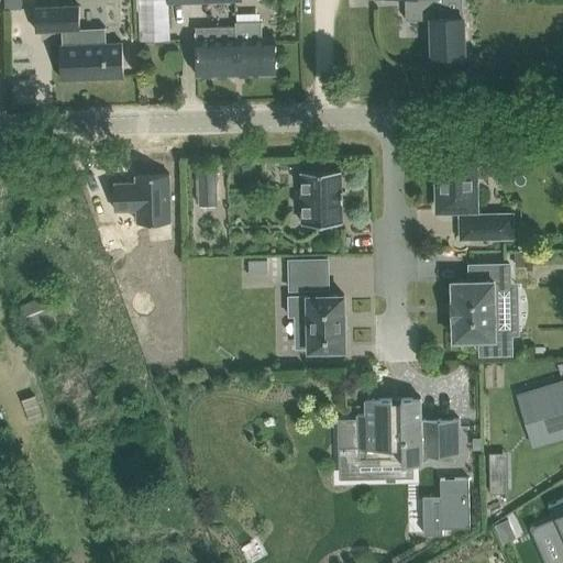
[(138,0),(139,30),(170,30),(169,1),(205,0),(138,0)]
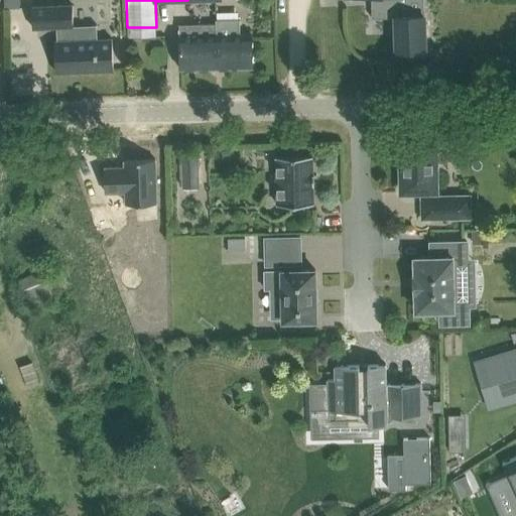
[(371,0),(372,17),(389,17),(388,0),(371,0)]
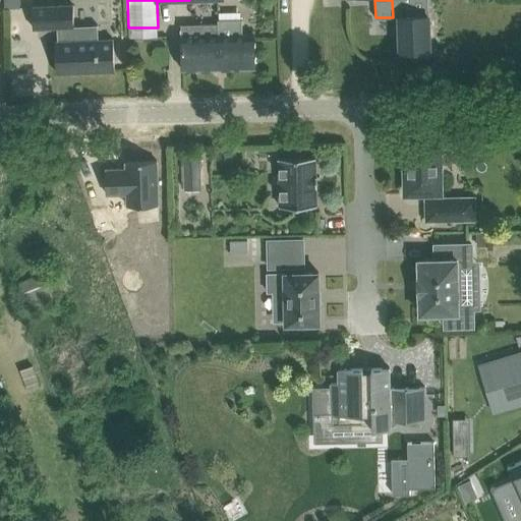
[(392,0),(393,17),(400,17),(401,51),(430,50),(428,0),(392,0)]
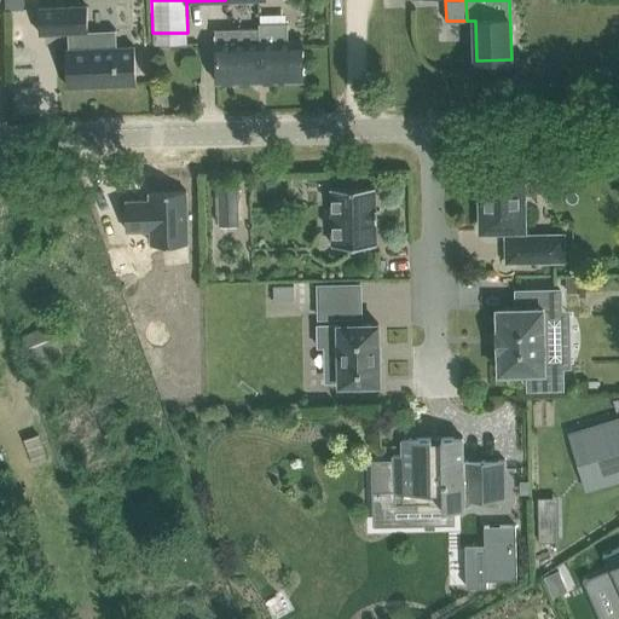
[(67,47),(67,48),(68,86),(120,85),(140,84),(138,46),(138,35),(120,36),(120,25),(88,27),(87,4),(36,5),(38,30),(69,30),(69,47),(67,47)]
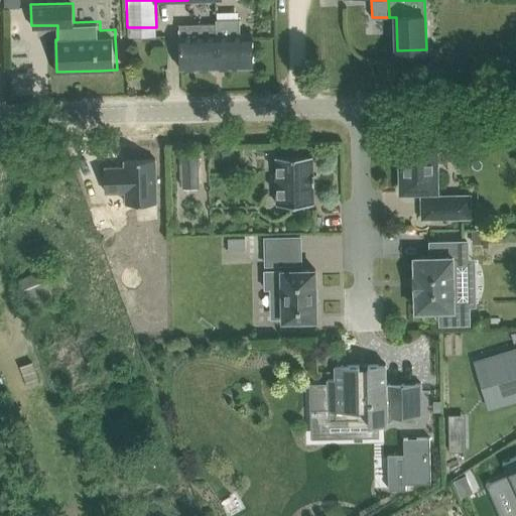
[(253,35),(241,35),(241,18),(217,18),(217,23),(218,68),(253,68),(253,35)]
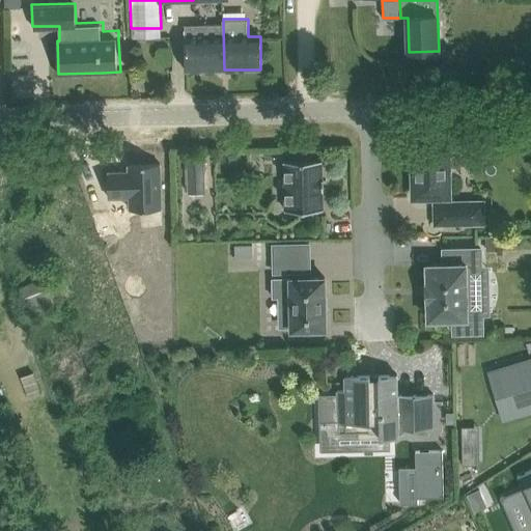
[(224,70),(223,24),(185,24),(186,37),(186,71),(224,70)]
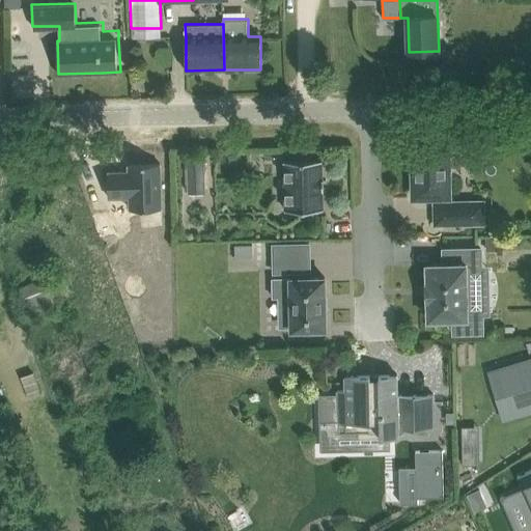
[(413,178),(414,196),(437,195),(437,201),(435,202),(435,224),(484,223),(484,200),(449,201),(449,195),(450,195),(449,145),(413,146),(413,167),(409,167),(409,178),(413,178)]
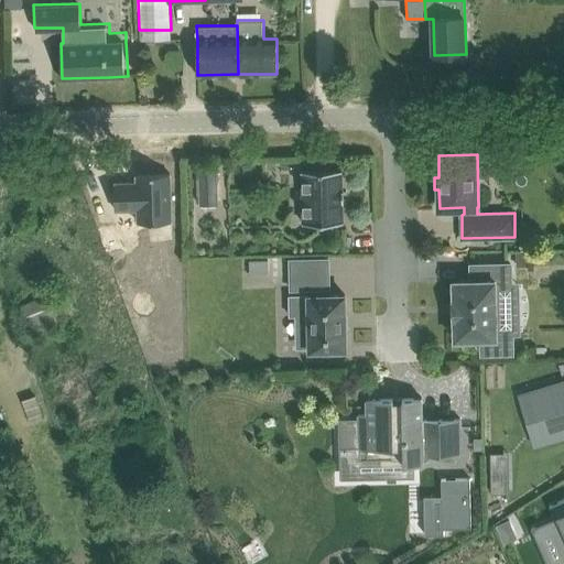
[(304,224),(306,224),(344,223),(343,201),(345,201),(344,190),(343,190),(343,170),(303,171),(304,224)]
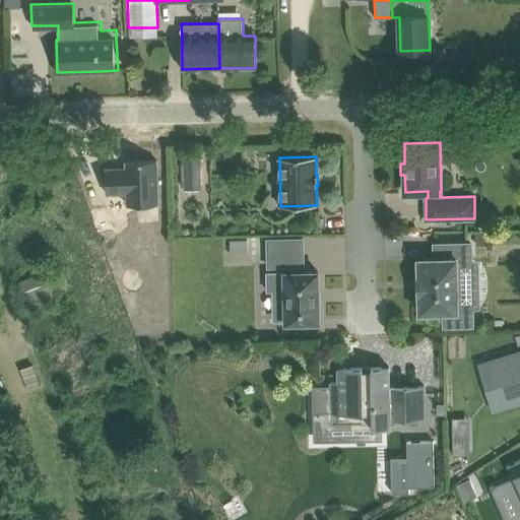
[(187,188),(199,188),(198,158),(186,159),(187,188)]
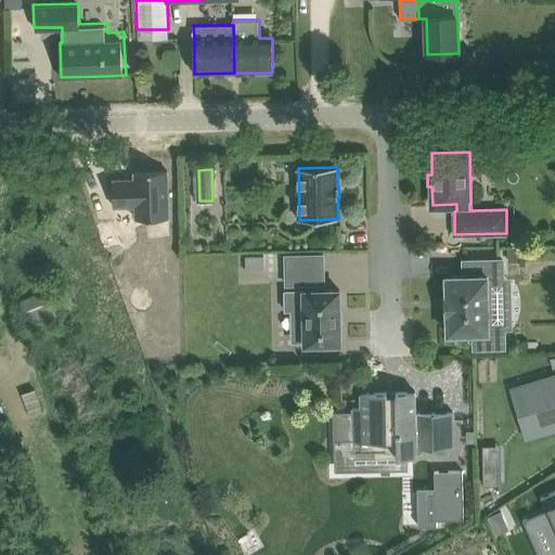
[(137,219),(169,218),(168,171),(134,172),(136,182),(129,182),(129,180),(114,180),(114,207),(136,206),(137,219)]
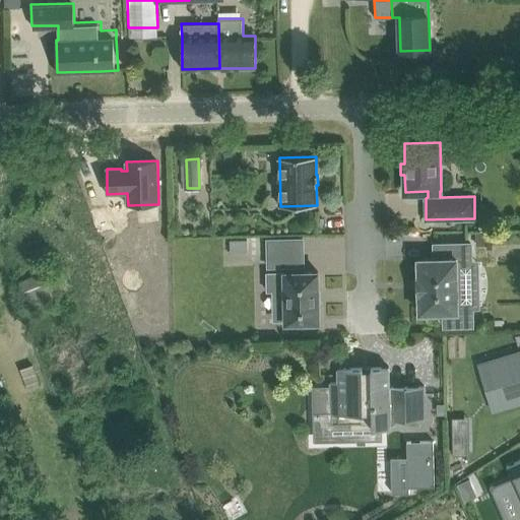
[(476,231),(477,245),(489,245),(488,231),(476,231)]
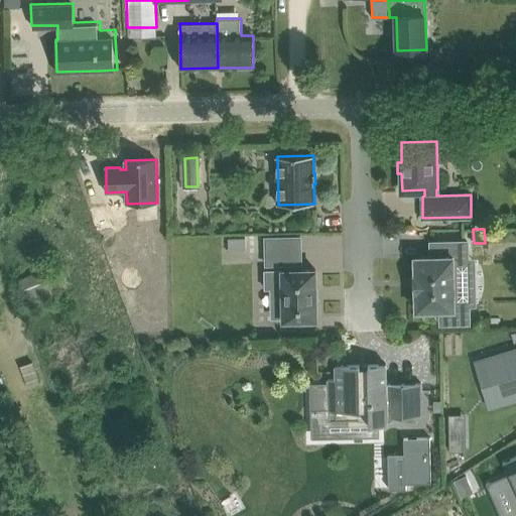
[(301,263),(300,237),(266,238),(266,264),(301,263)]
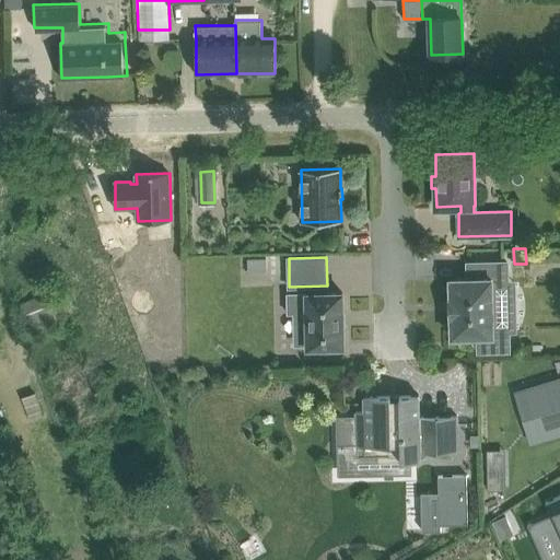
[(267,258),(248,258),(248,272),(267,271),(267,258)]
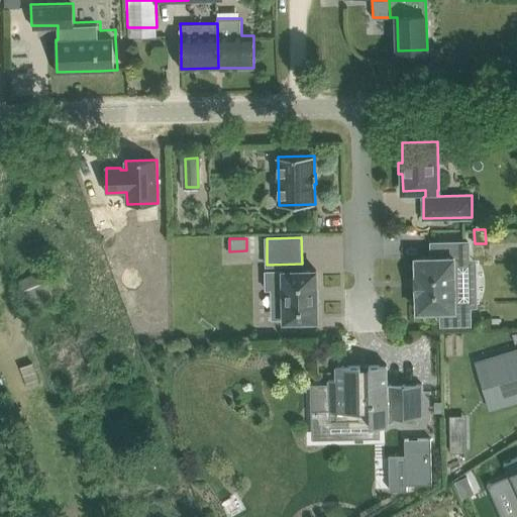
[(432,256),(416,257),(417,311),(441,310),(442,324),(471,323),(470,305),(455,305),(454,261),(469,261),(469,241),(432,242),(432,256)]
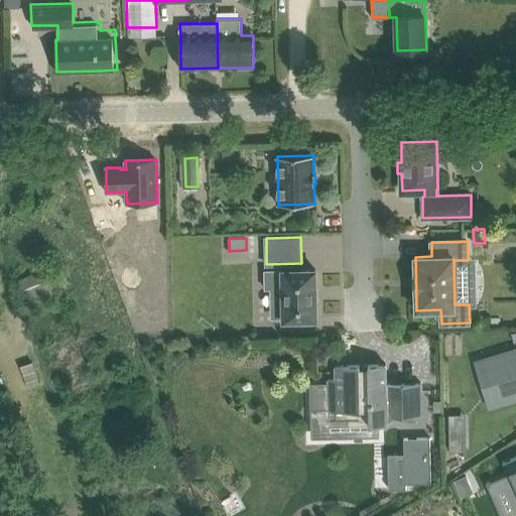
[(265,288),(283,288),(284,320),(298,319),(298,324),(313,323),(313,319),(317,319),(315,269),(265,270),(265,288)]
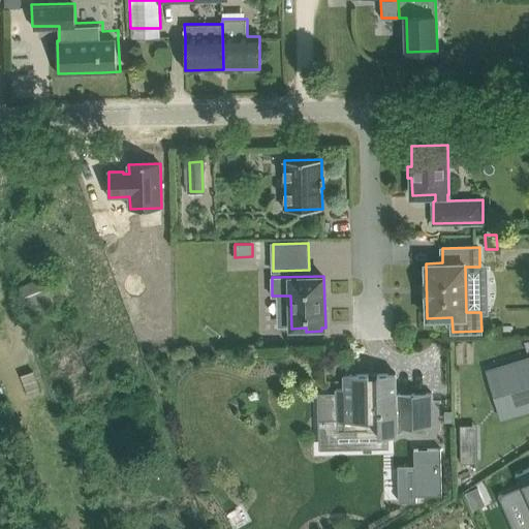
[(18,288),(25,308),(29,318),(36,316),(34,310),(58,302),(49,277),(18,288)]
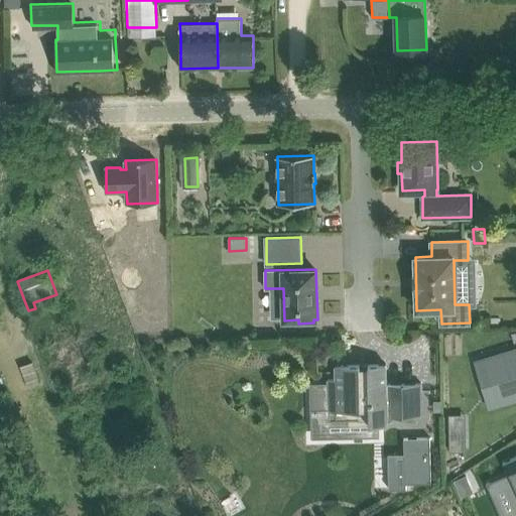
[(515,377),(515,353),(494,359),(499,382),(515,377)]
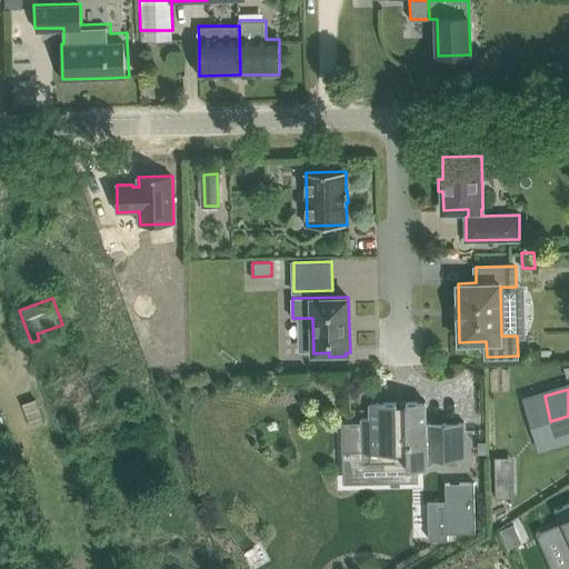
[(43,422),(36,398),(22,402),(30,427),(43,422)]
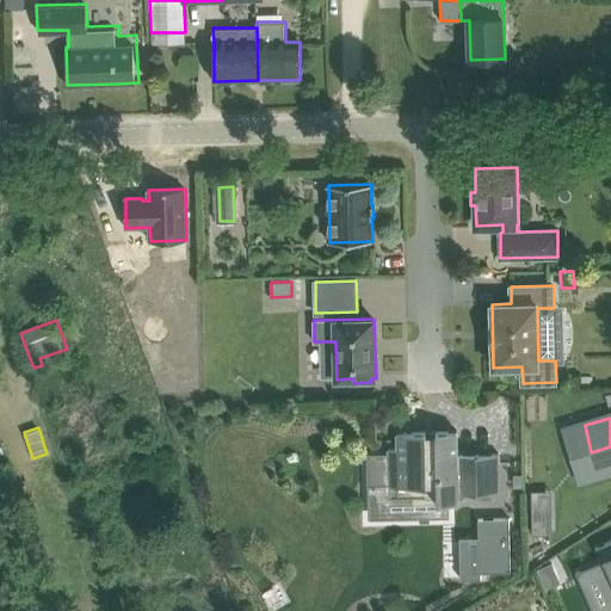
[(458,431),(397,432),(399,448),(389,449),(389,470),(395,470),(395,486),(411,486),(412,504),(460,503),(460,493),(500,492),(500,454),(458,455),(458,431)]
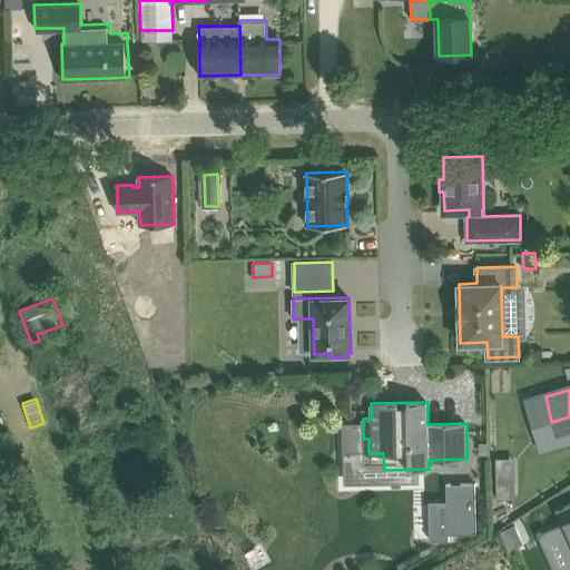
[(514,498),(514,482),(497,483),(497,499),(514,498)]
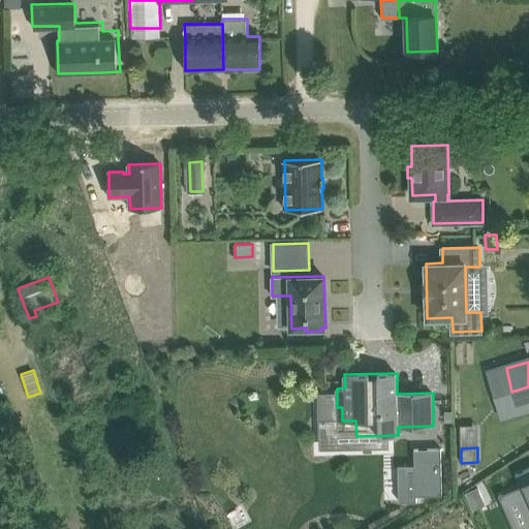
[(442,495),(441,449),(414,450),(415,496),(442,495)]
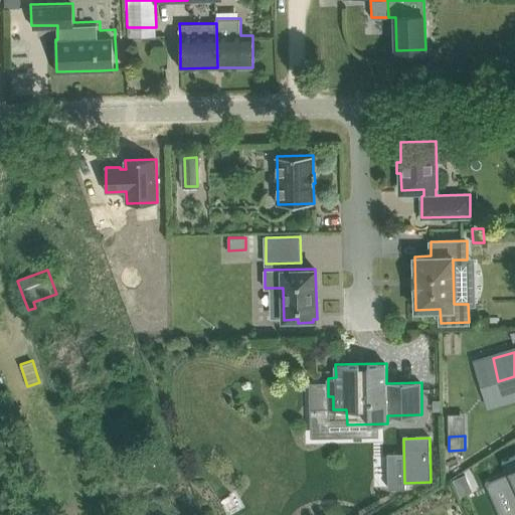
[(514,514),(514,455),(502,462),(508,475),(499,480),(514,514)]
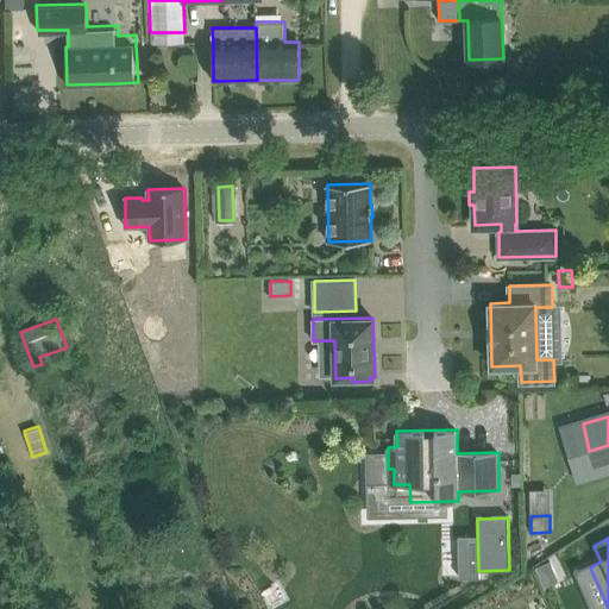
[(559,579),(551,562),(538,567),(546,585),(559,579)]
